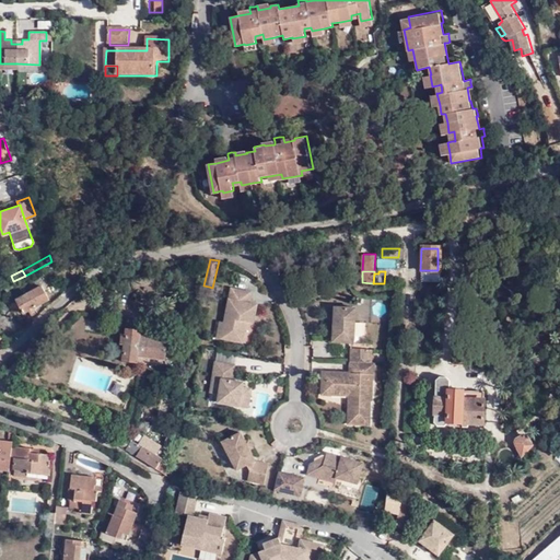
[(42,286),(15,300),(22,313),(27,311),(30,315),(36,312),(33,307),(48,299),(42,286)]
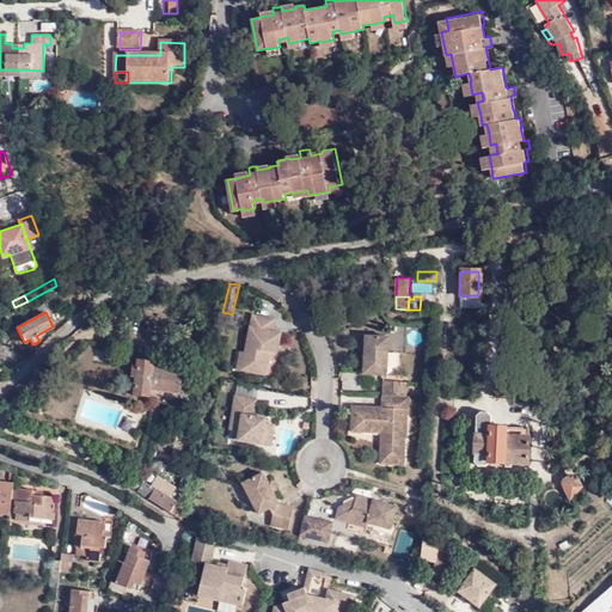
[(252,313),(245,352),(242,369),(264,373),(267,360),(268,350),(271,352),(276,353),(281,331),(271,329),(274,318),(252,313)]
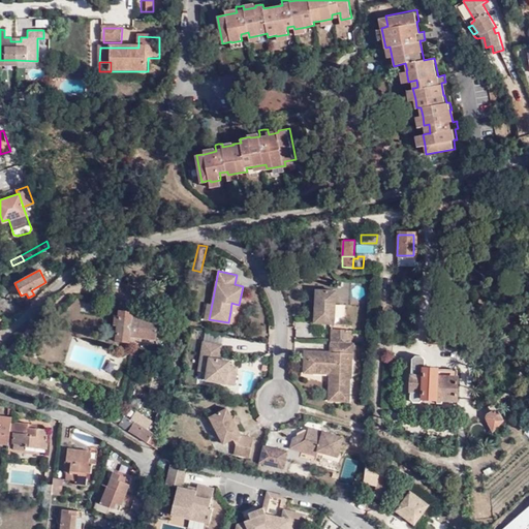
[(315,289),(314,321),(334,323),(336,290),(315,289)]
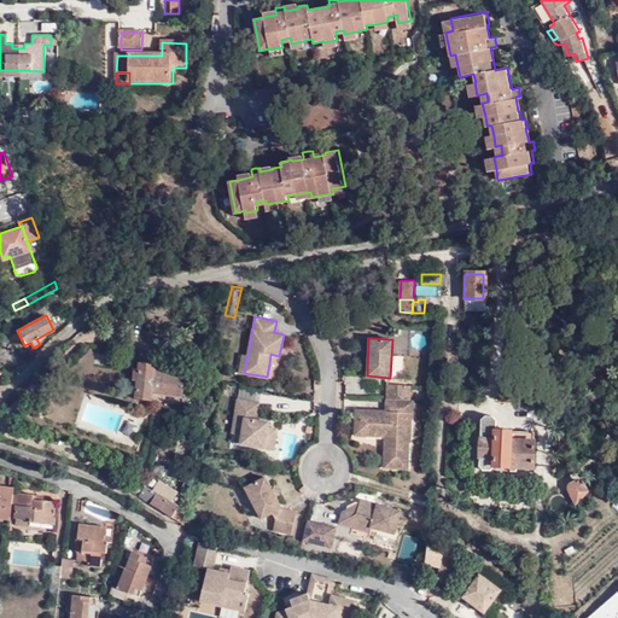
[(180,396),(182,373),(155,369),(155,363),(138,361),(138,368),(133,368),(132,379),(135,379),(133,397),(151,400),(151,394),(180,396)]
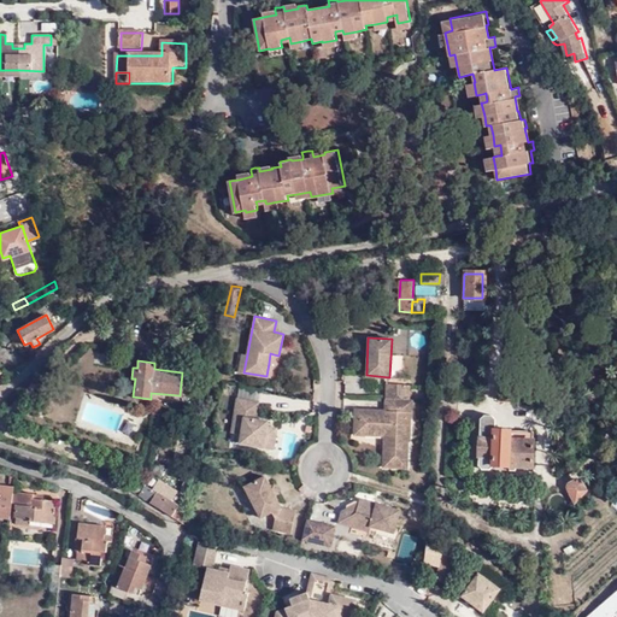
[(387,383),(386,398),(411,398),(411,385),(387,383)]
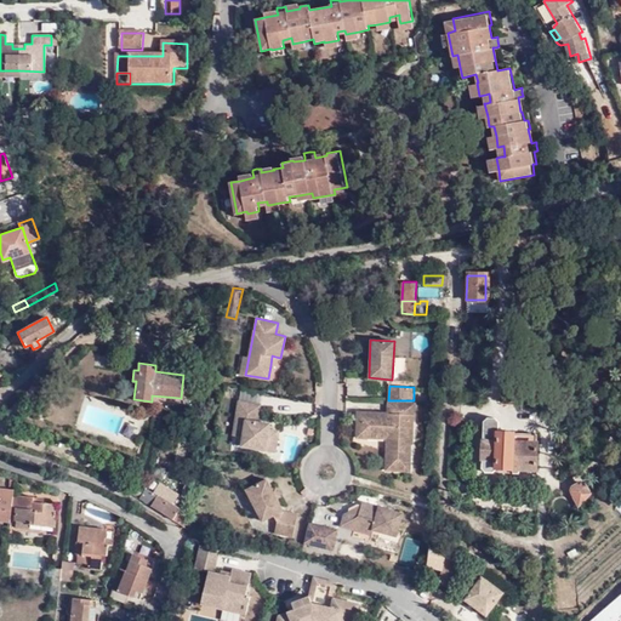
[(241,434),(240,444),(274,450),(275,437),(266,436),(267,428),(268,422),(256,421),(260,403),(237,399),(232,433),(241,434)]
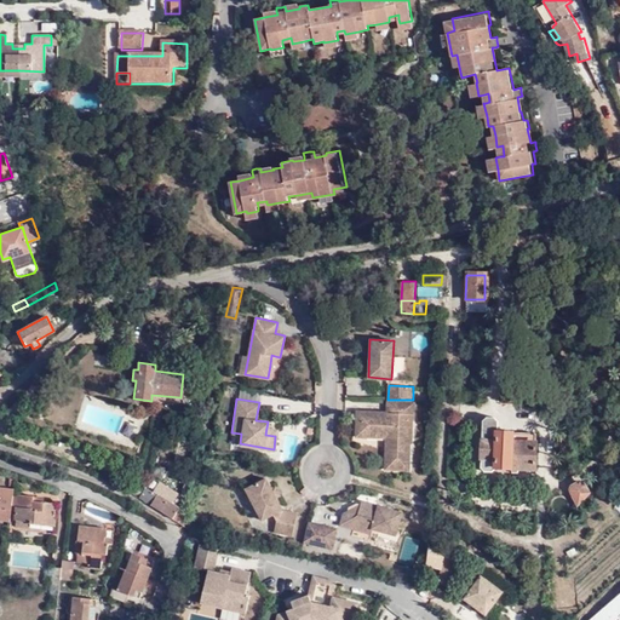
[(412,443),(413,400),(388,400),(386,412),(356,411),(355,436),(384,437),(384,471),(409,471),(409,443),(412,443)]
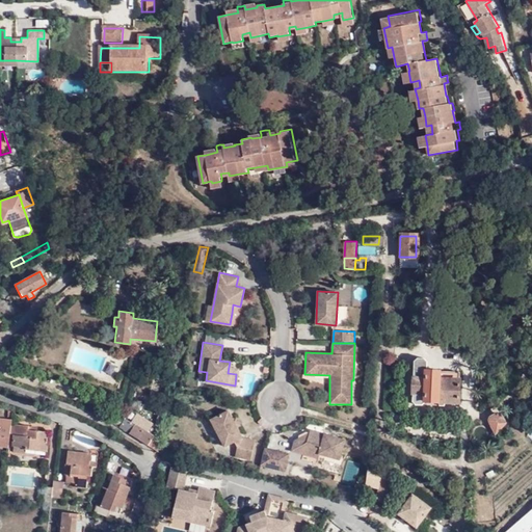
[(458,402),(459,371),(427,369),(427,362),(424,357),(418,356),(415,361),(413,399),(416,404),(421,405),(425,401),(435,401),(439,405),(443,406),(447,402),(458,402)]
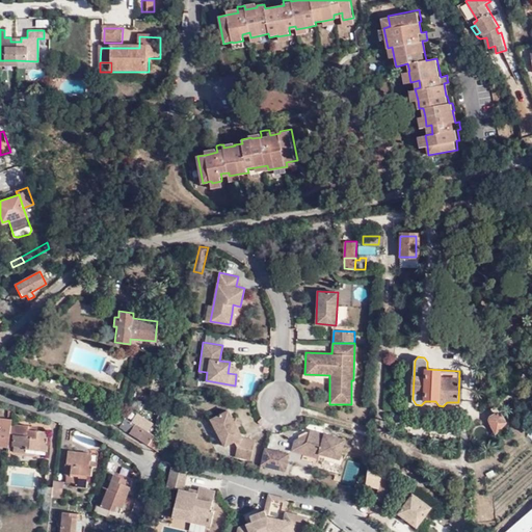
[(160,441),(166,408),(161,408),(157,425),(158,426),(157,441),(160,441)]
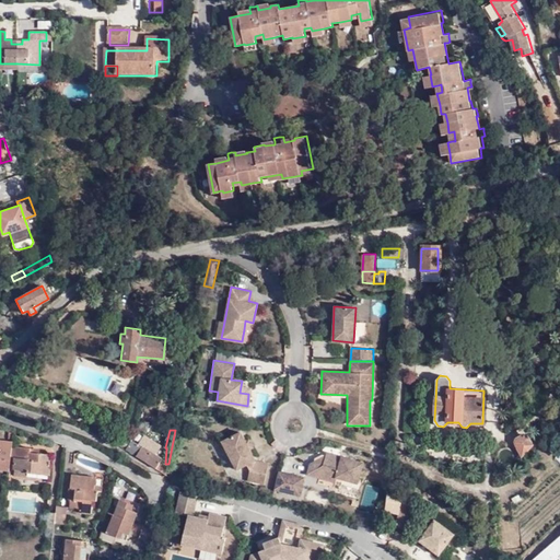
[(248,450),(245,442),(240,432),(221,442),(235,470),(246,465),(249,471),(247,480),(264,485),(268,464),(254,461),(248,450)]
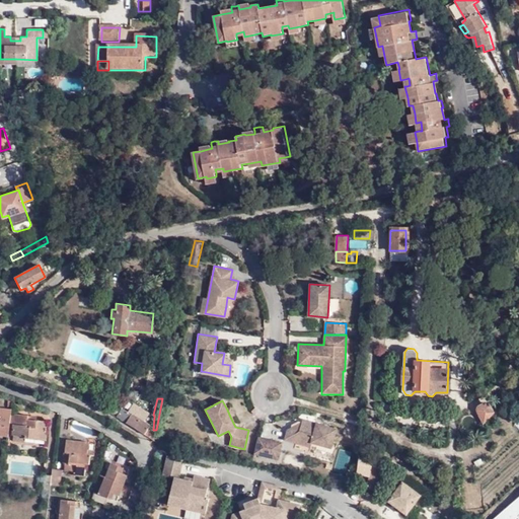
[(484,425),(496,413),(489,402),(484,401),(477,406),(475,411),(484,425)]
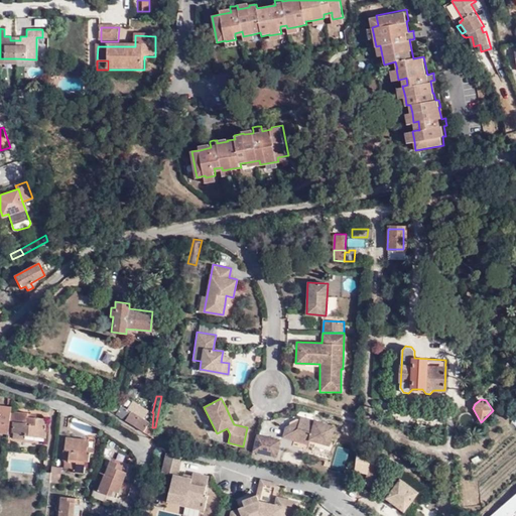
[(0,433),(9,434),(10,421),(11,411),(12,407),(1,405),(0,410),(0,433)]
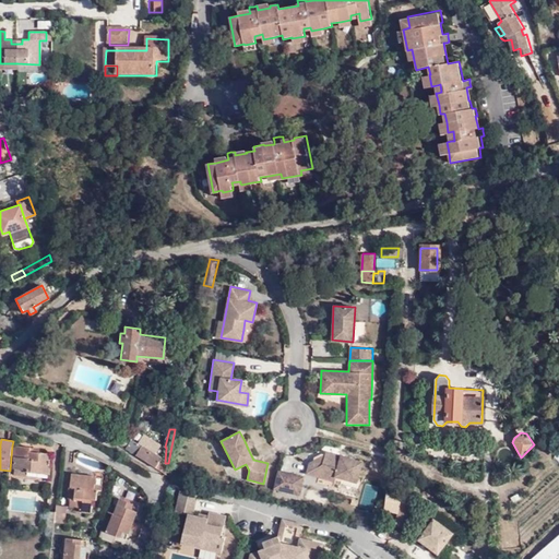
[(126,450),(165,474),(167,466),(159,462),(162,459),(131,440),(126,450)]
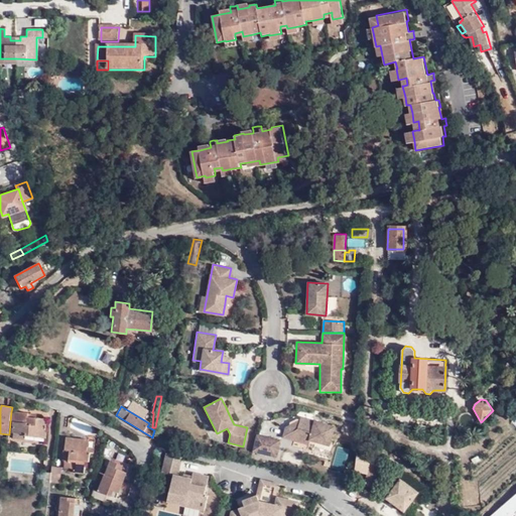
[(28,412),(14,411),(13,421),(12,432),(13,432),(23,433),(25,435),(45,438),(47,419),(36,417),(27,416),(28,413),(28,412)]
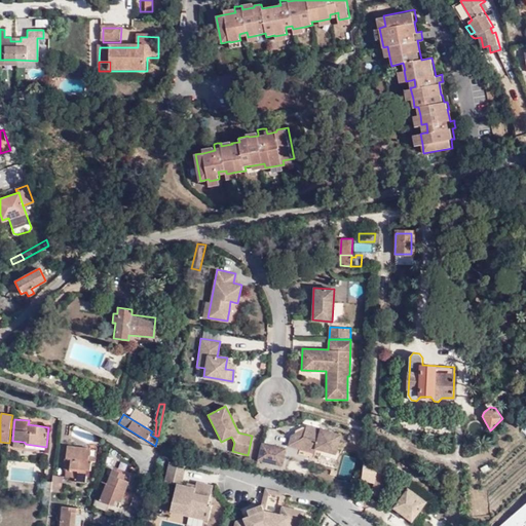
[(289,447),(300,450),(301,446),(315,449),(335,455),(340,436),(306,426),(303,436),(298,434),(291,437),(289,447)]
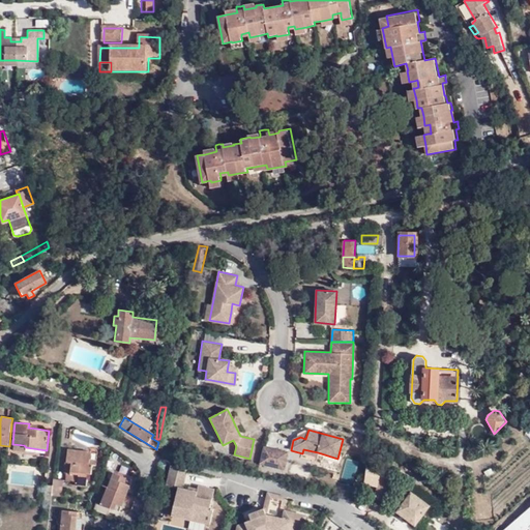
[(283,469),(287,453),(262,447),(259,464),(283,469)]
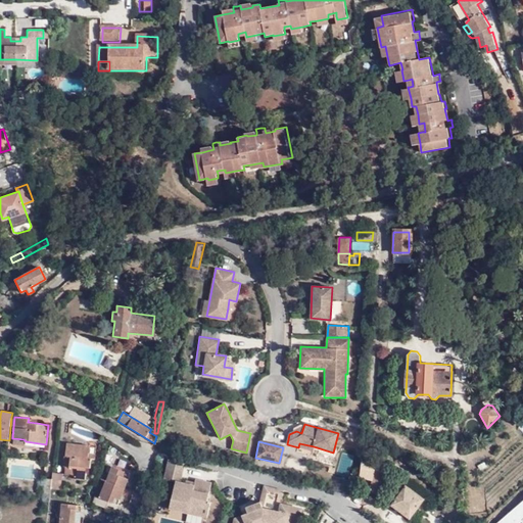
[(299,443),(298,447),(313,452),(314,446),(299,443)]
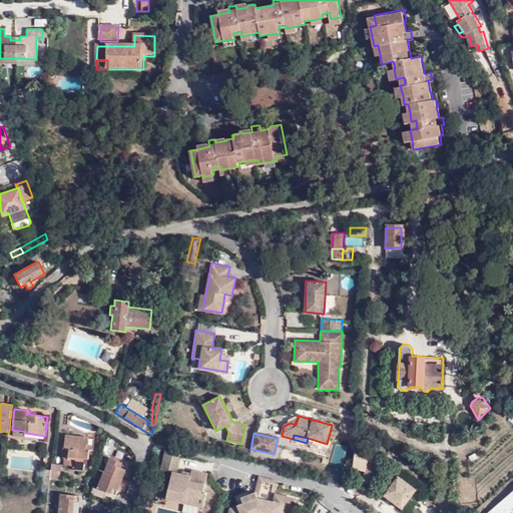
[(65,437),(64,447),(68,447),(67,458),(64,458),(63,465),(75,466),(75,470),(83,470),(84,457),(88,457),(89,450),(92,450),(92,446),(87,446),(87,438),(65,437)]
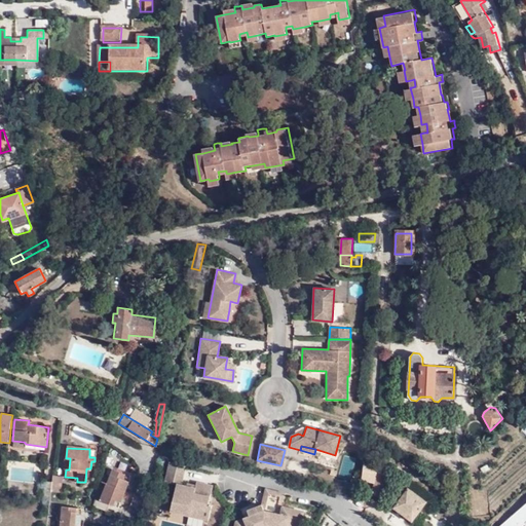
[(389,459),(378,457),(376,467),(372,484),(370,493),(372,497),(380,499),(389,459)]
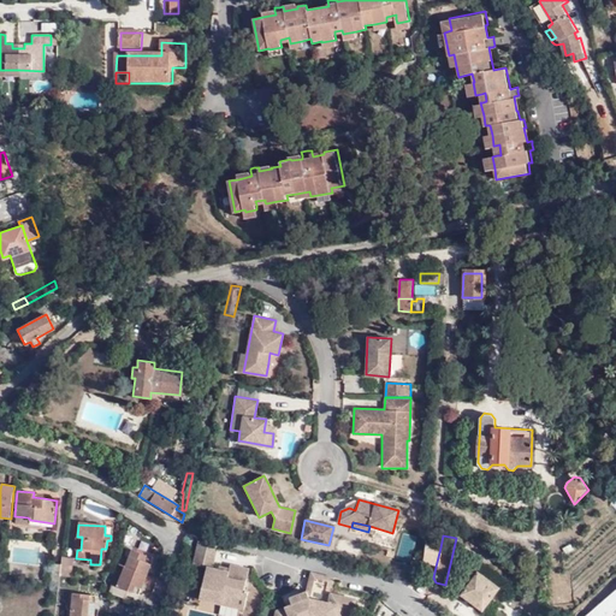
[(195,556),(213,561),(217,545),(199,540),(195,556)]
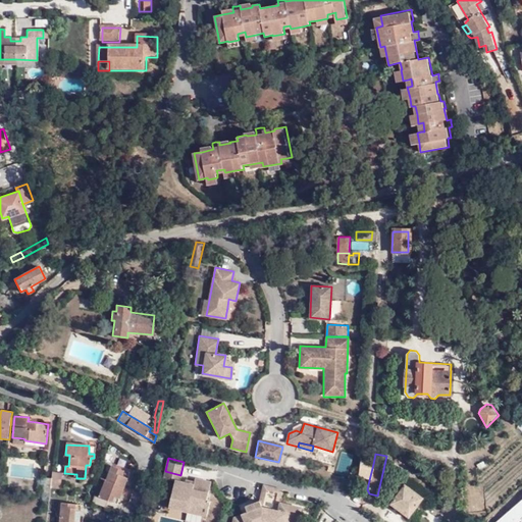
[(369,480),(373,464),(361,461),(357,477),(369,480)]
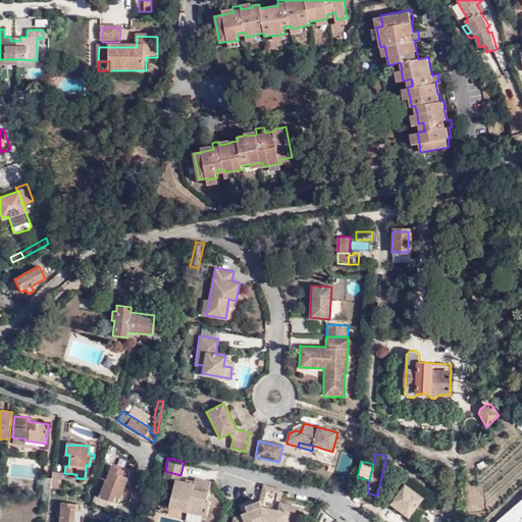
[(117,503),(125,479),(121,477),(123,472),(112,467),(101,496),(97,494),(94,502),(105,506),(107,499),(117,503)]
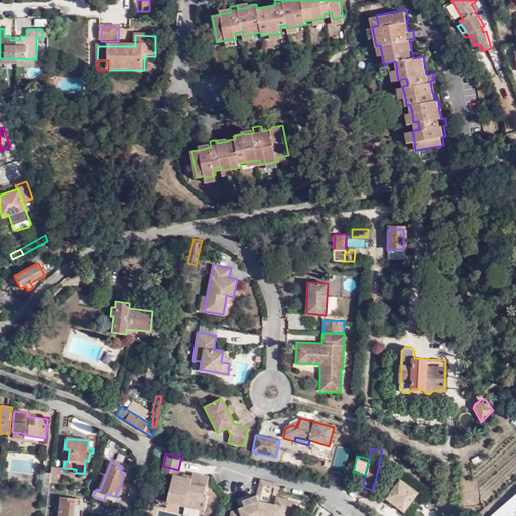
[(61,467),(52,466),(51,473),(50,481),(59,482),(61,467)]
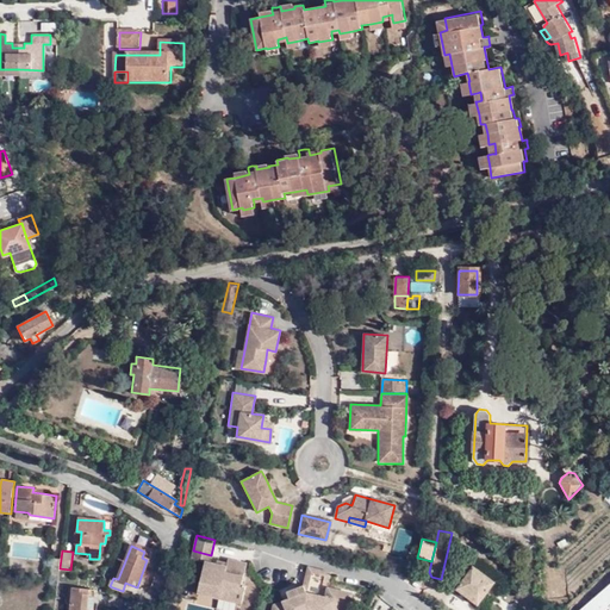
[(204,560),(210,561),(211,555),(193,551),(191,558),(204,561),(204,560)]
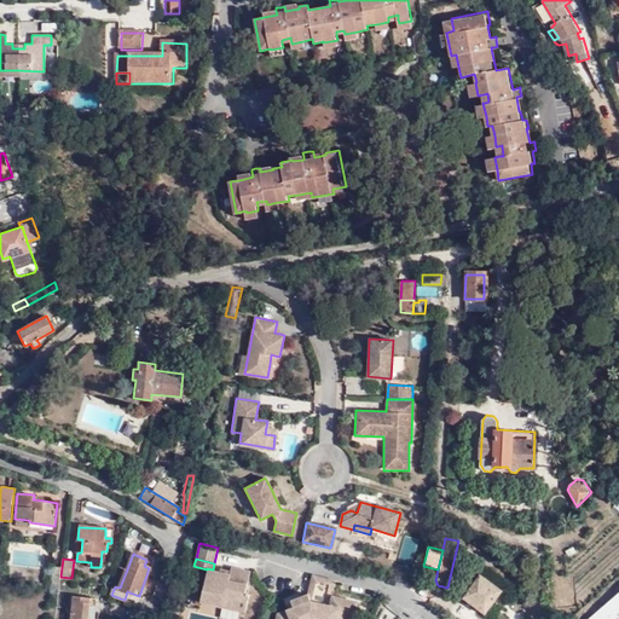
[(48,585),(59,586),(61,577),(62,567),(51,566),(48,585)]
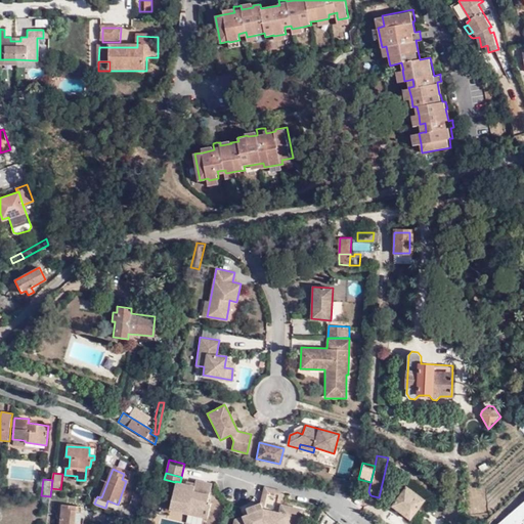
[(169,509),(207,518),(211,503),(207,501),(212,483),(195,479),(194,483),(193,486),(185,484),(180,482),(175,481),(175,482),(169,509)]
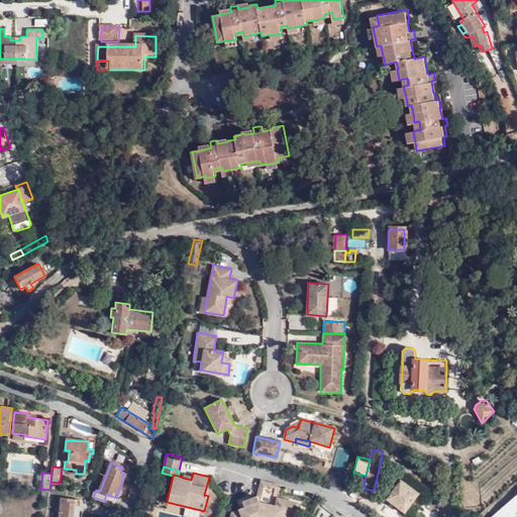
[(405,512),(418,494),(402,481),(388,500),(405,512)]
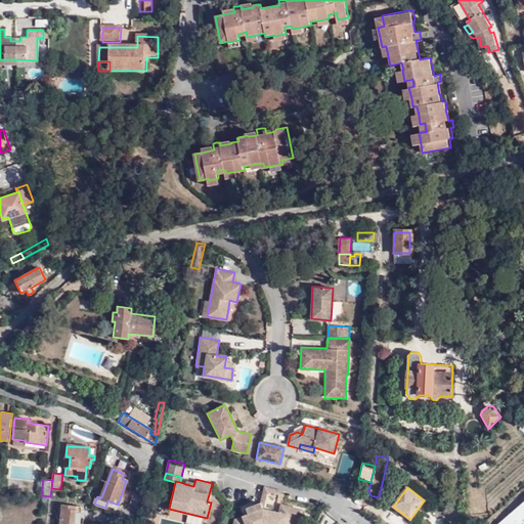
[(262,500),(281,505),(282,493),(265,488),(262,500)]
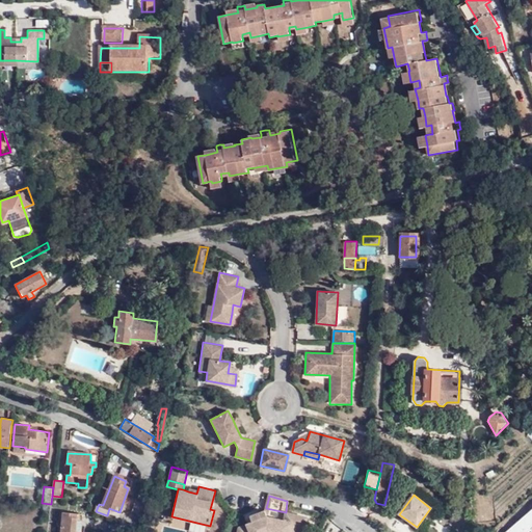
[(528,531),(531,529),(531,509),(506,531),(528,531)]
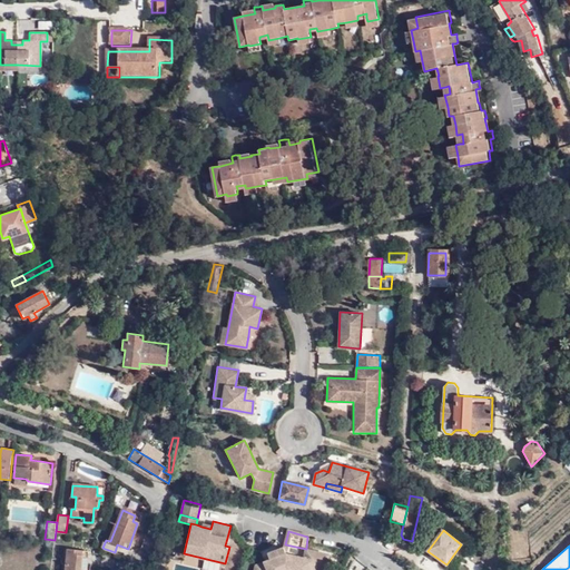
[(84,569),(81,569),(84,549),(67,548),(64,569),(84,569)]
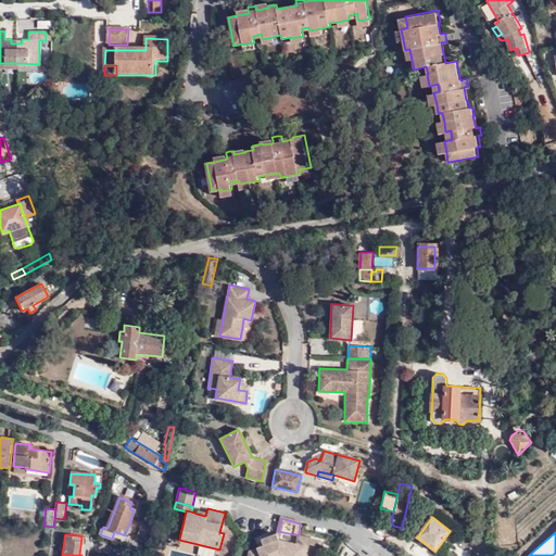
[(316,555),(320,542),(299,536),(297,546),(278,543),(276,536),(261,542),(263,550),(249,554),(248,555),(316,555)]
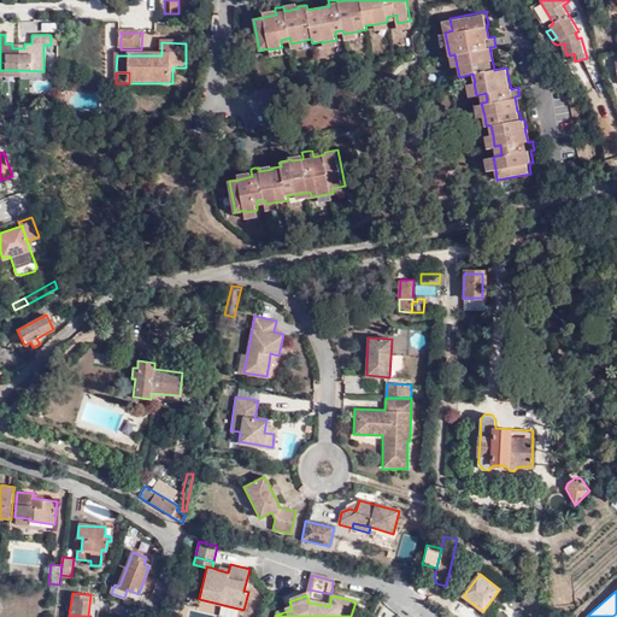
All buildings are outlined.
